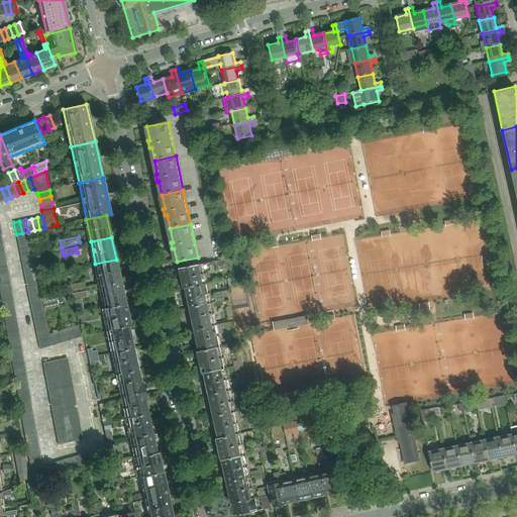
[(95,264),(100,286),(121,282),(116,260),(95,264)]
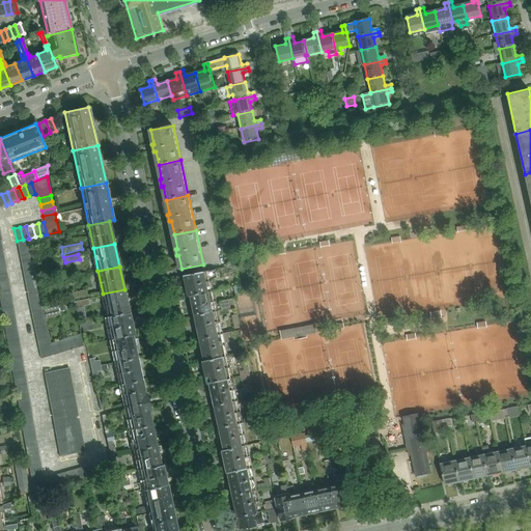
[(190,297),(191,297),(213,291),(207,271),(185,276),(190,297)]
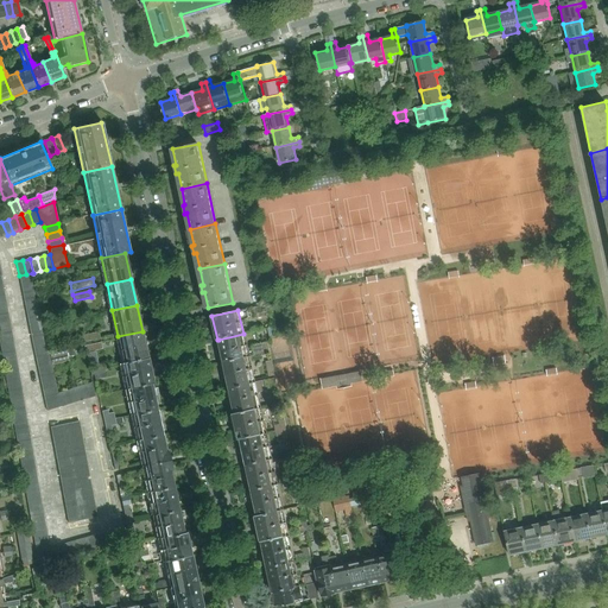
[(276,327),(267,329),(270,337),(278,335),(276,327)]
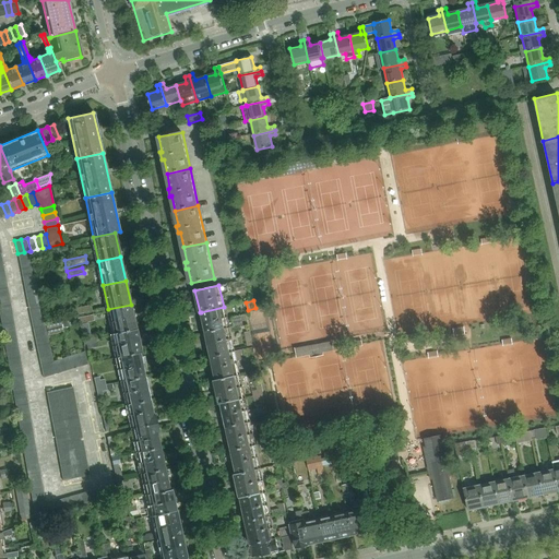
[(108,309),(114,333),(137,329),(131,305),(108,309)]
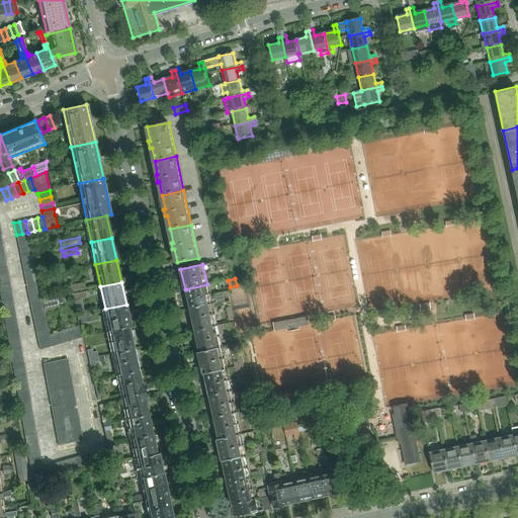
[(85,289),(84,283),(70,286),(71,291),(85,289)]
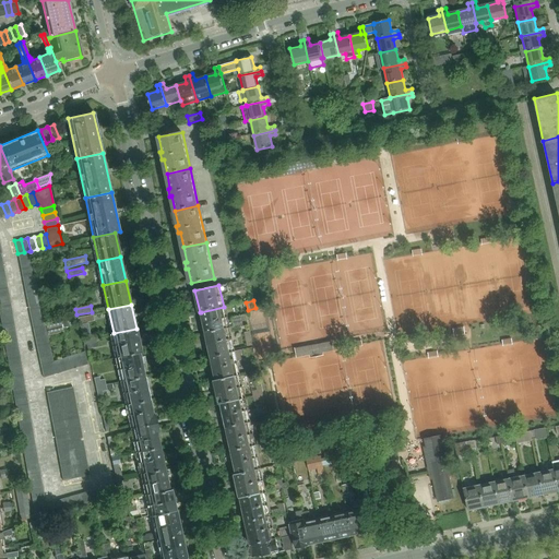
[(201,312),(205,333),(228,328),(224,307),(201,312)]
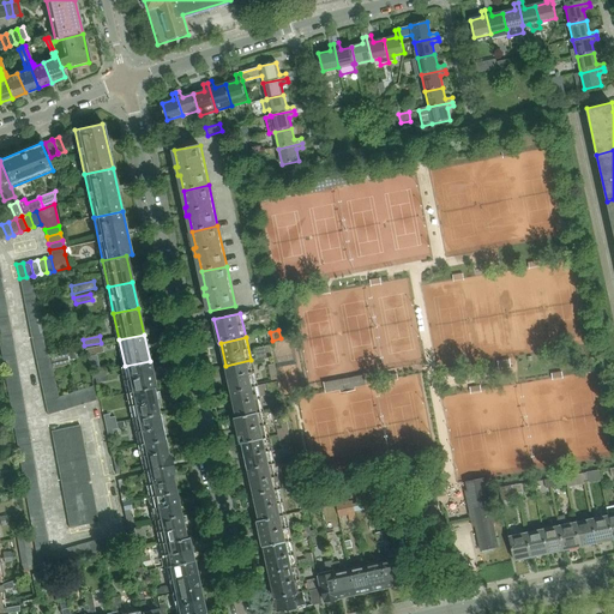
[(35,355),(48,350),(46,344),(32,348),(35,355)]
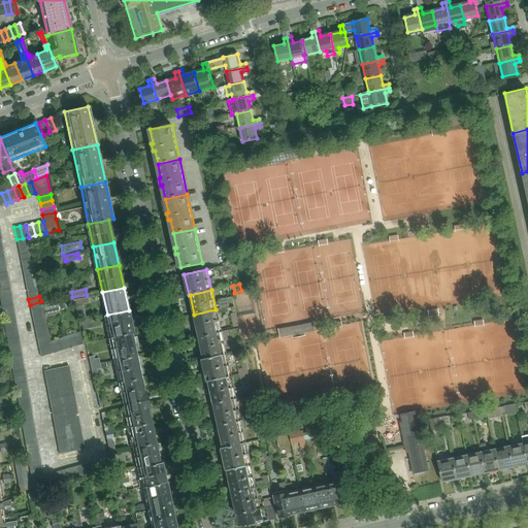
[(89,303),(88,298),(72,301),(74,306),(89,303)]
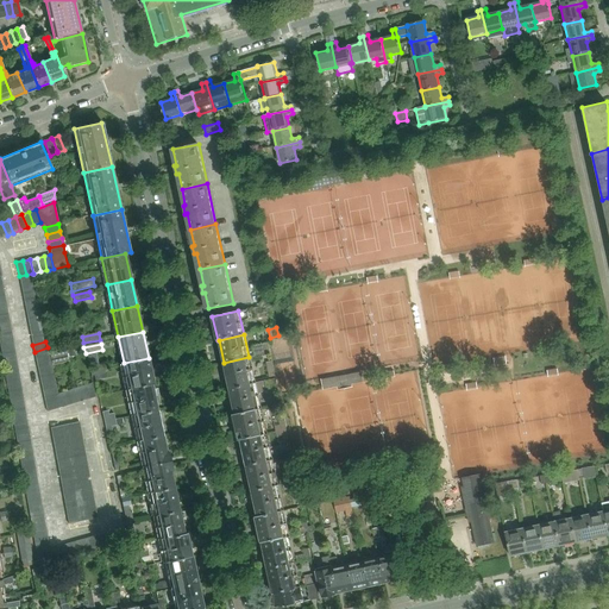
[(49,355),(48,347),(35,352),(36,358),(49,355)]
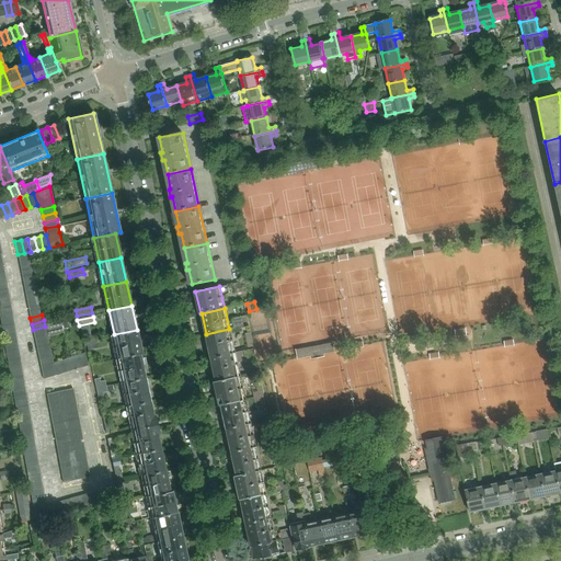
[(56,334),(54,324),(46,325),(48,336),(56,334)]
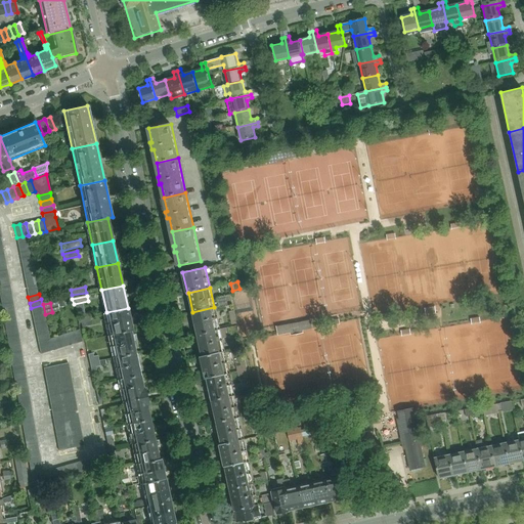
[(43,310),(42,305),(31,308),(32,314),(43,310)]
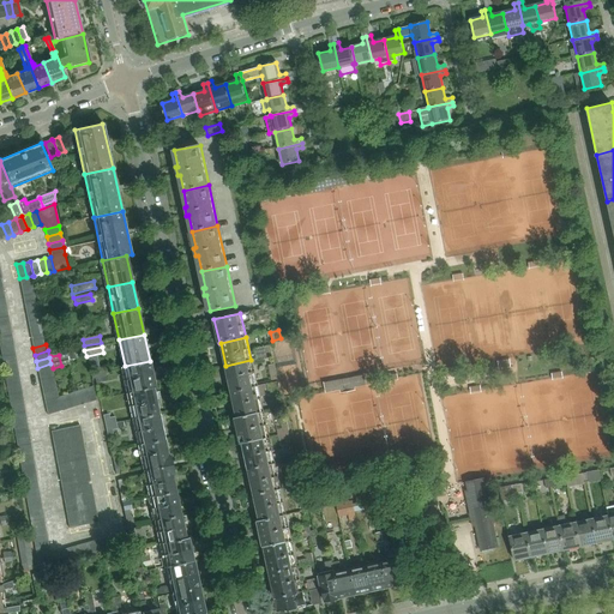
[(256,384),(256,383),(251,360),(226,366),(230,390),(256,384)]
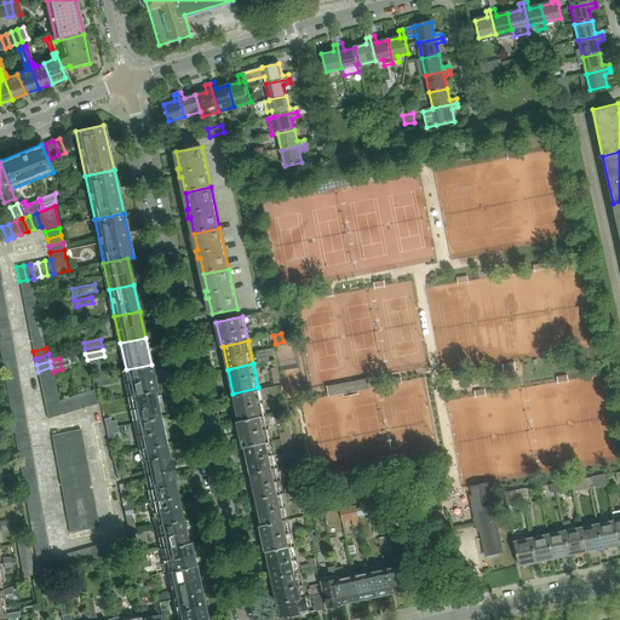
[(125,371),(130,396),(155,391),(156,390),(151,365),(126,369),(125,371)]
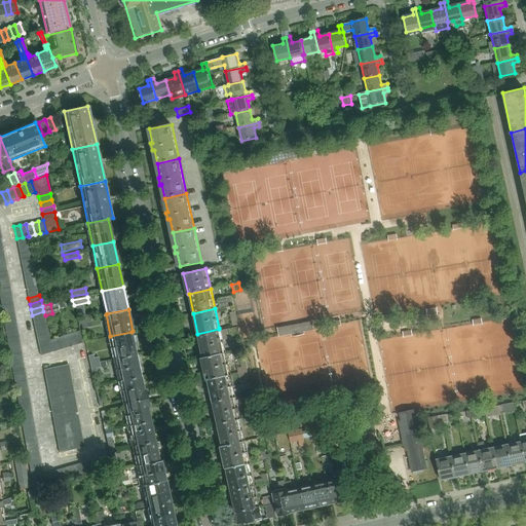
[(44,317),(43,311),(32,315),(33,321),(44,317)]
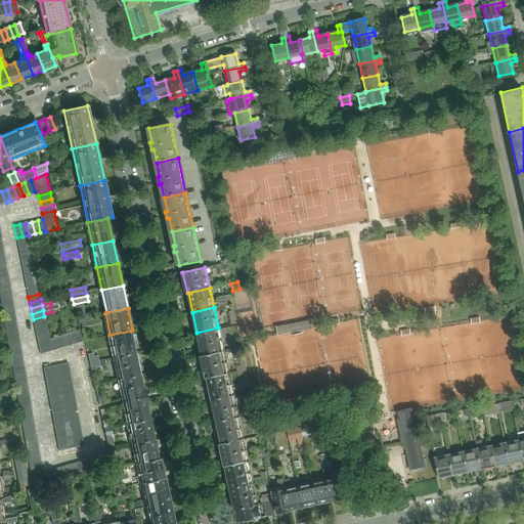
[(234,311),(229,312),(232,324),(237,323),(234,311)]
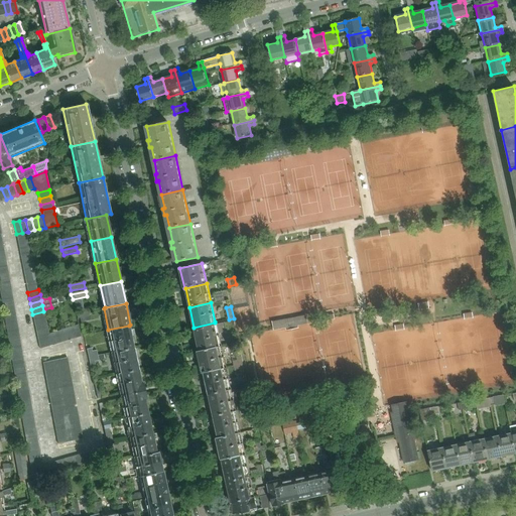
[(45,316),(43,311),(32,314),(33,320),(45,316)]
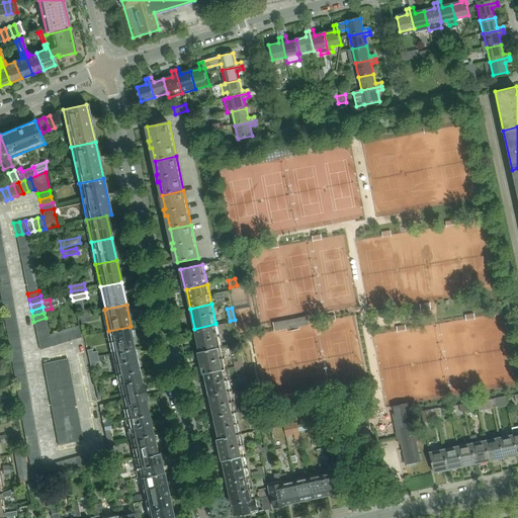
[(90,322),(88,314),(77,317),(78,321),(80,320),(81,324),(90,322)]
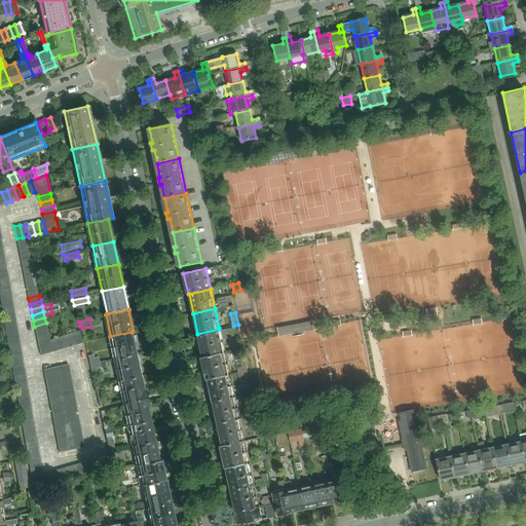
[(47,329),(46,323),(34,327),(36,332),(47,329)]
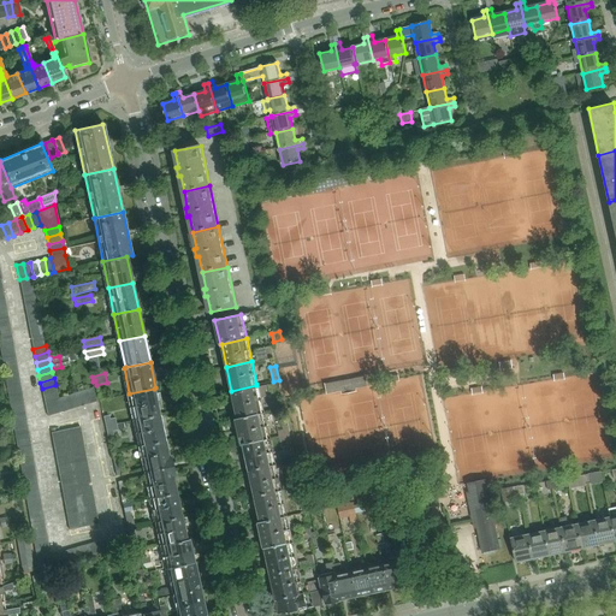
[(327,394),(329,394),(369,386),(368,379),(355,381),(354,379),(325,385),(327,394)]
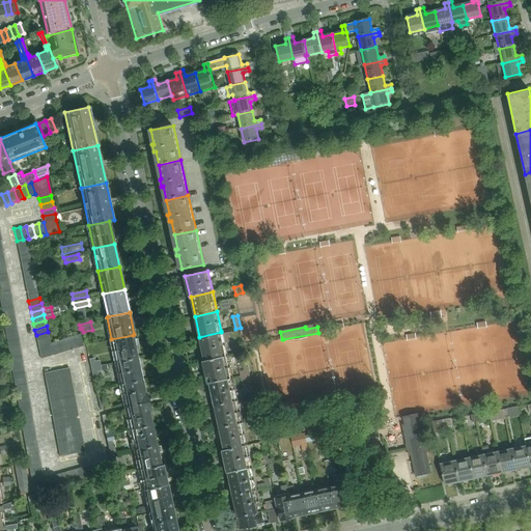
[(240,330),(230,332),(232,340),(242,338),(240,330)]
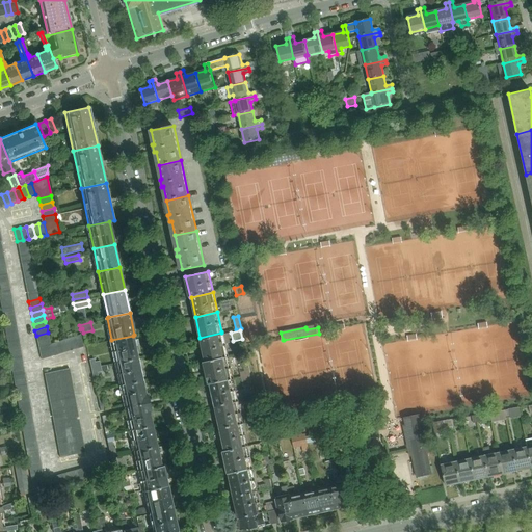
[(49,338),(48,333),(36,336),(37,342),(49,338)]
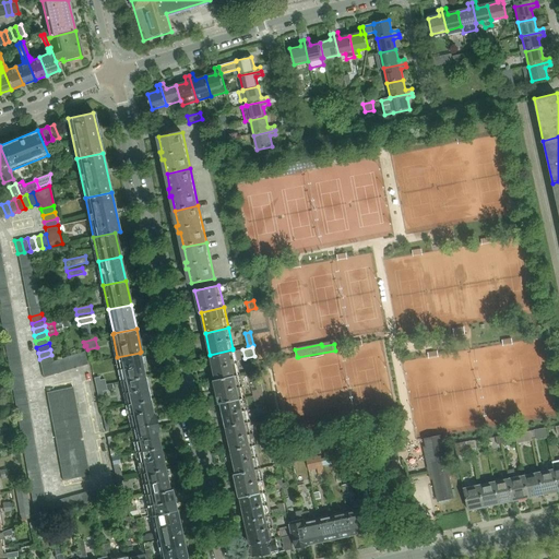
[(210,355),(215,380),(238,376),(233,349),(210,355)]
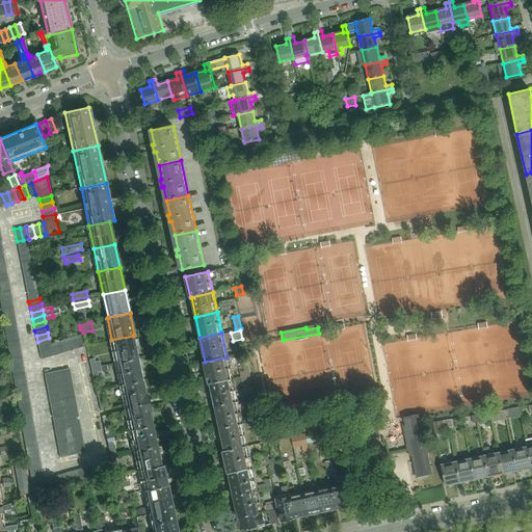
[(77,349),(83,347),(80,335),(75,337),(77,349)]
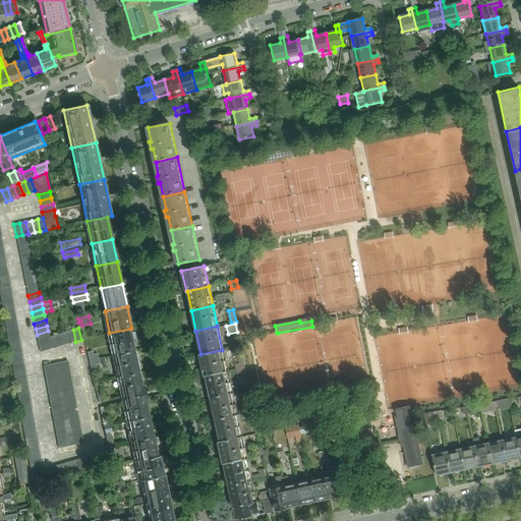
[(109,333),(114,355),(135,351),(130,329),(109,333)]
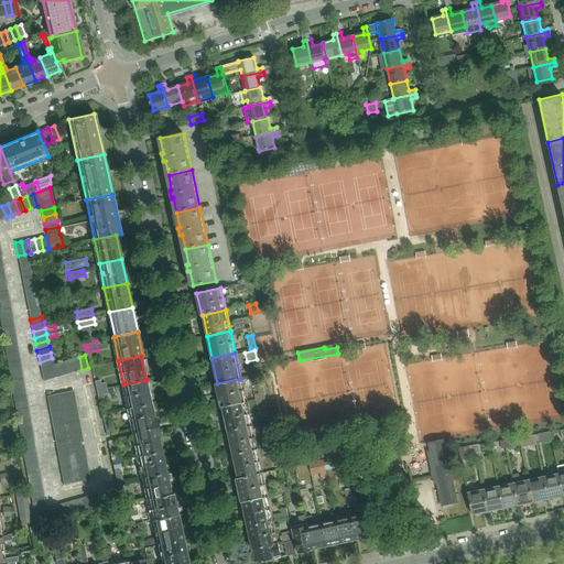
[(79,357),(73,359),(75,371),(82,370),(79,357)]
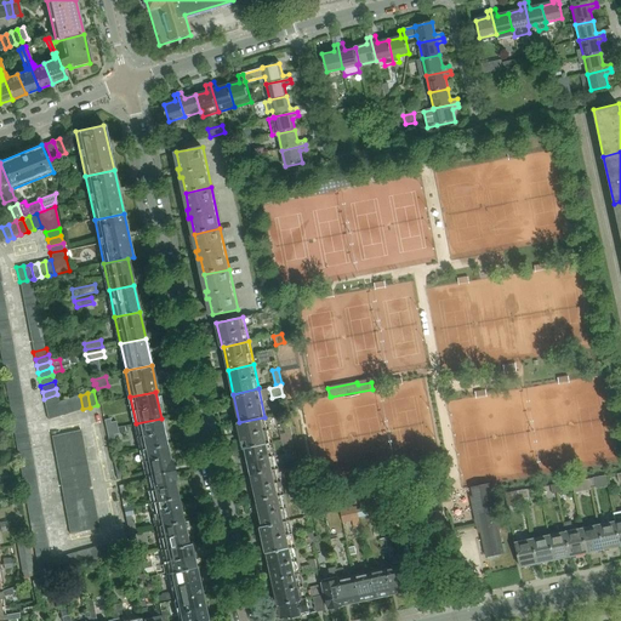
[(44,399),(45,405),(58,402),(57,394),(44,399)]
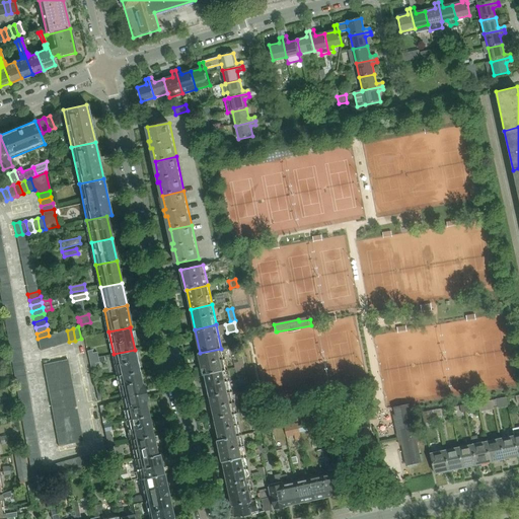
[(69,342),(67,330),(61,331),(63,344),(69,342)]
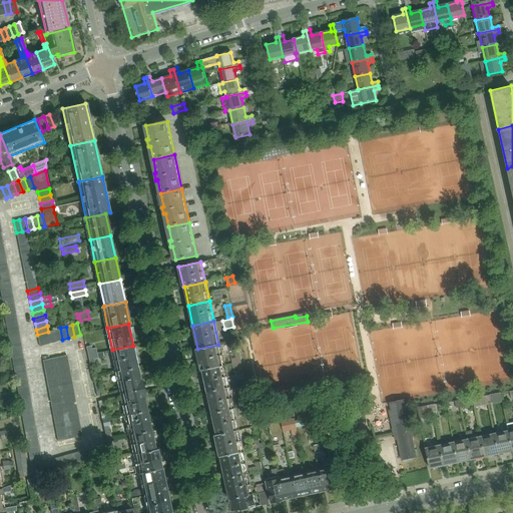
[(60,328),(54,330),(56,342),(62,340),(60,328)]
